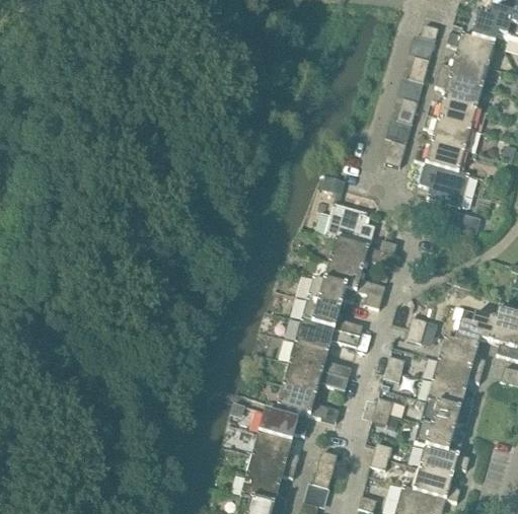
[(505,38),(517,42),(517,5),(514,4),(511,14),(512,15),(505,38)]
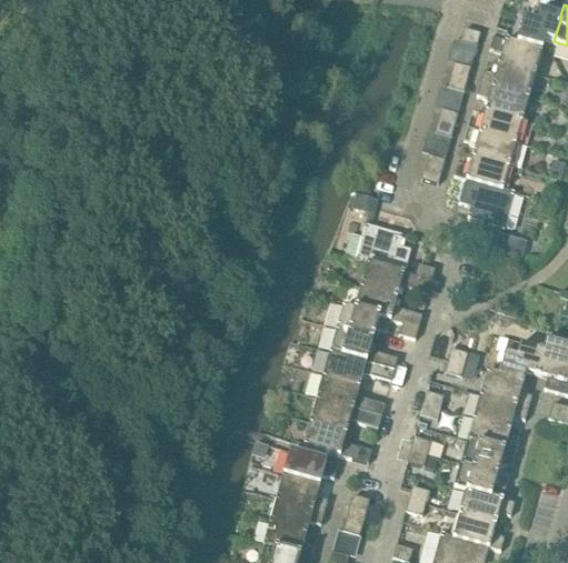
[(544,39),(554,41),(561,17),(560,16),(537,9),(534,21),(522,18),(516,41),(516,42),(540,49),(544,39)]
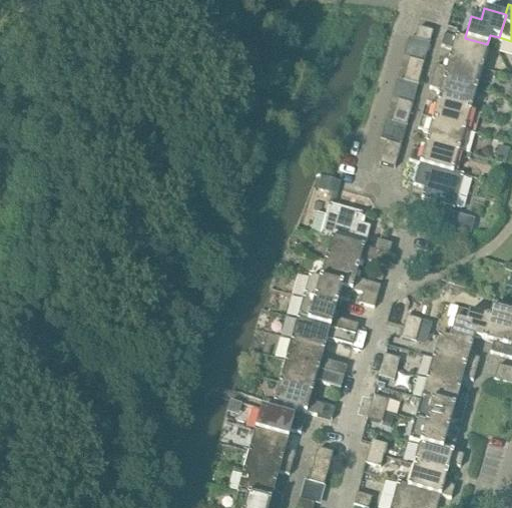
[(430,39),(431,37),(434,28),(419,24),(415,35),(430,39)]
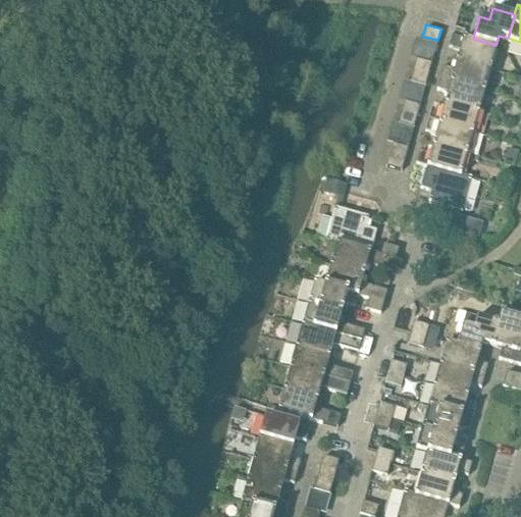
[(489,66),(496,45),(473,39),(473,38),(452,32),(449,44),(459,47),(456,57),(489,66)]
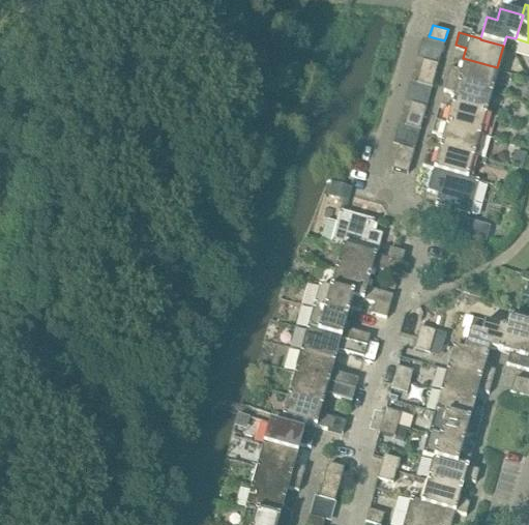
[(420,68),(436,73),(439,60),(423,56),(420,68)]
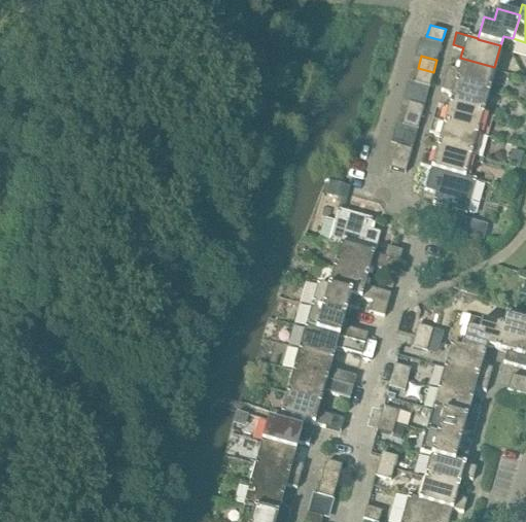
[(489,89),(494,67),(460,58),(458,67),(447,64),(444,75),(489,89)]
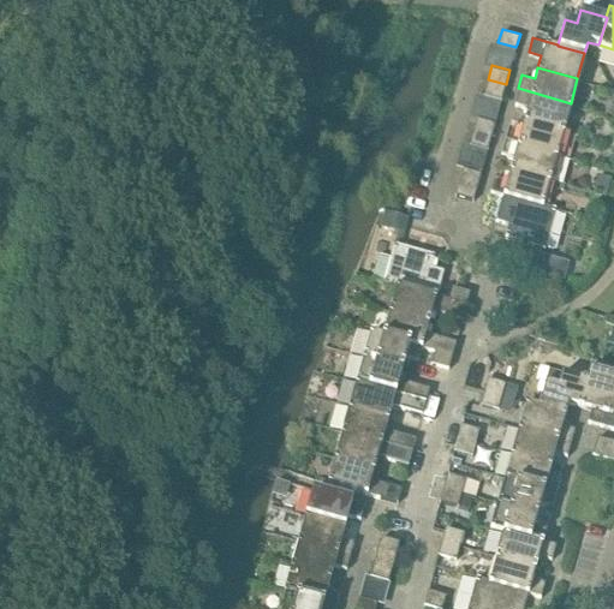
[(506,84),(488,79),(484,93),(502,99),(506,84)]
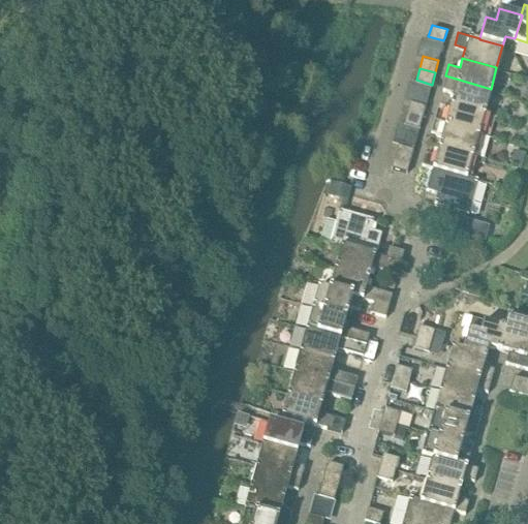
[(485,110),(491,89),(445,75),(442,88),(453,91),(449,100),(485,110)]
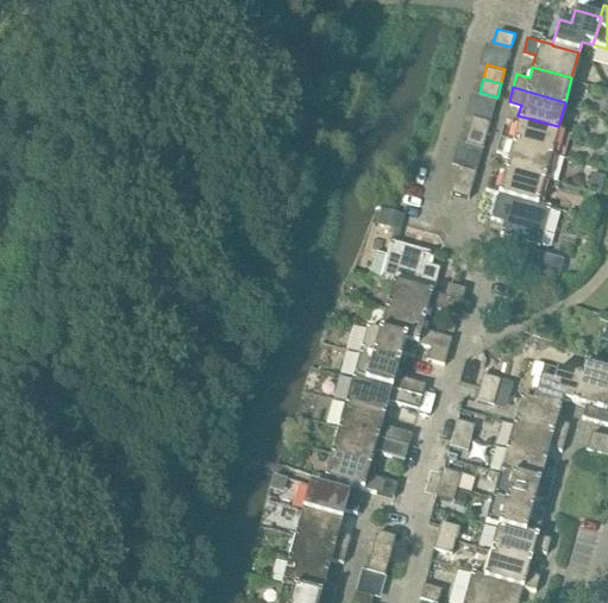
[(469,127),(487,132),(490,119),(472,114),(469,127)]
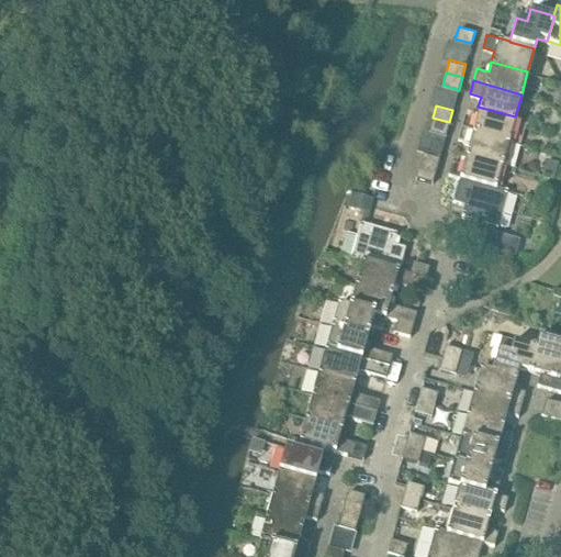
[(508,140),(515,117),(478,107),(475,117),(464,114),(461,126),(508,140)]
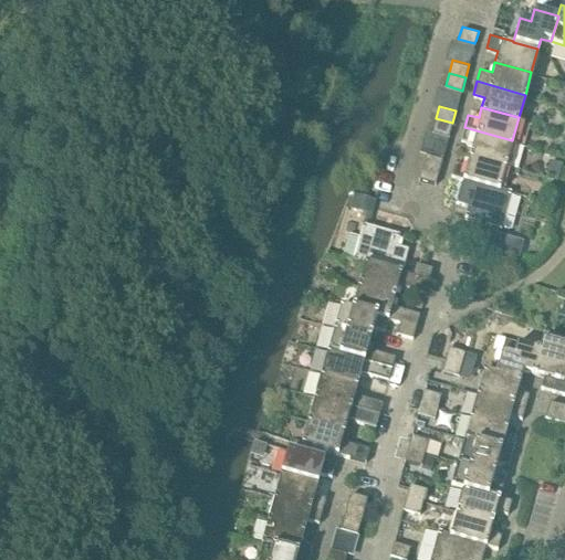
[(452,123),(436,118),(432,131),(449,136),(452,123)]
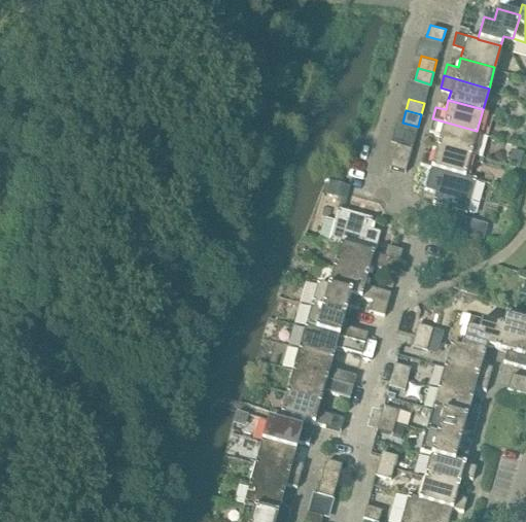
[(470,152),(477,131),(432,118),(429,130),(439,133),(436,142),(470,152)]
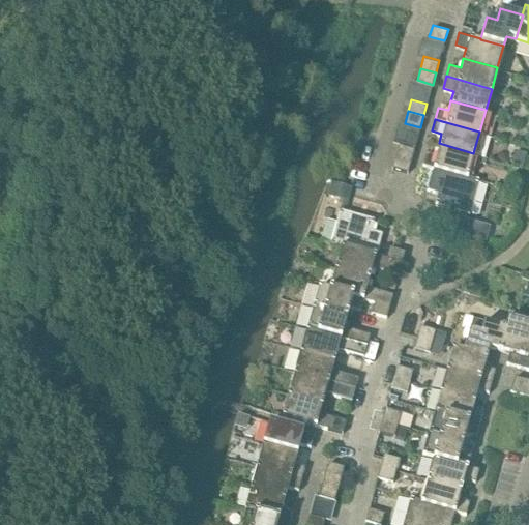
[(397,153),(411,158),(415,147),(400,143),(397,153)]
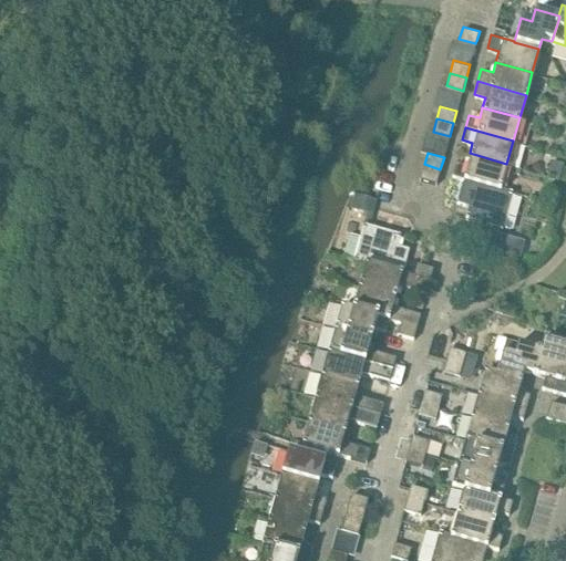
[(500,186),(506,164),(470,153),(466,164),(455,160),(452,174),(463,177),(463,176),(500,187),(500,186)]
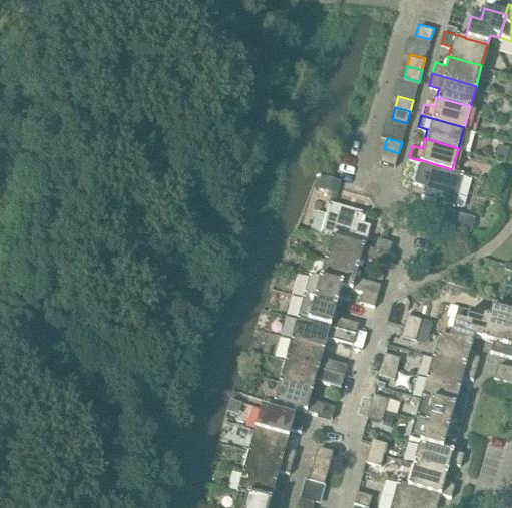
[(398,153),(384,148),(380,159),(395,164),(398,153)]
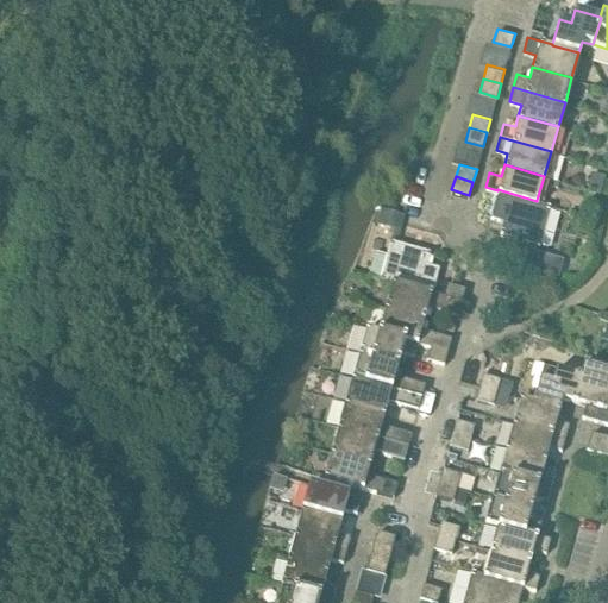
[(499,230),(519,236),(539,242),(550,203),(537,200),(537,201),(497,189),(497,190),(490,214),(502,219),(499,230)]
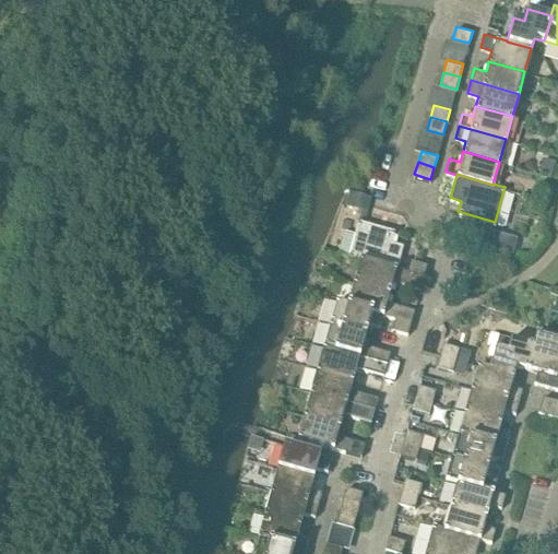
[(368,207),(370,201),(372,195),(353,189),(349,202),(368,207)]
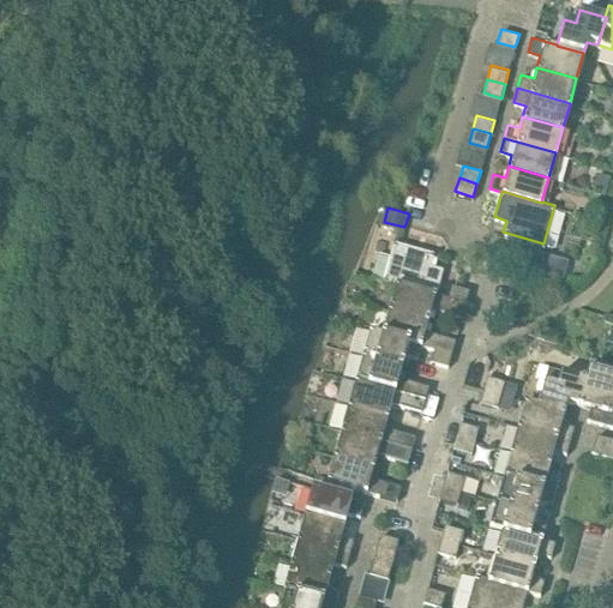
[(377,252),(371,272),(384,276),(383,280),(395,283),(395,282),(434,293),(436,293),(442,268),(430,265),(433,252),(394,241),(389,256),(377,252)]
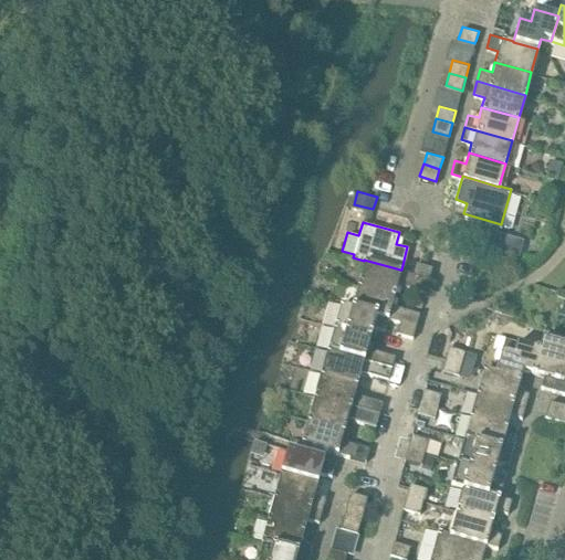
[(364,261),(358,283),(395,293),(398,283),(425,291),(428,277),(411,273),(411,272),(401,270),(400,270),(364,260),(364,261)]
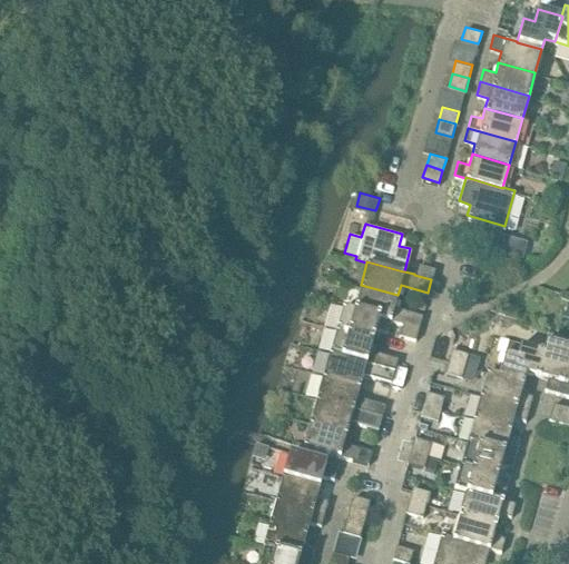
[(418,263),(414,274),(414,275),(431,279),(434,267),(418,263)]
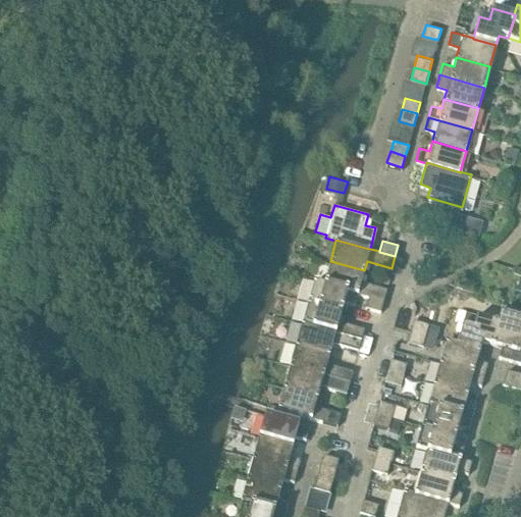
[(330,261),(324,281),(324,282),(358,292),(367,295),(368,294),(383,298),(386,288),(361,280),(364,270),(330,261)]
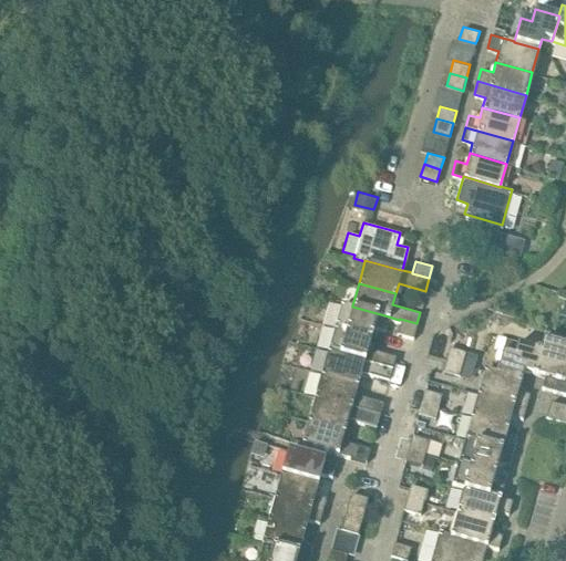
[(335,325),(371,335),(374,325),(386,329),(389,317),(352,307),(352,305),(341,302),(335,325)]
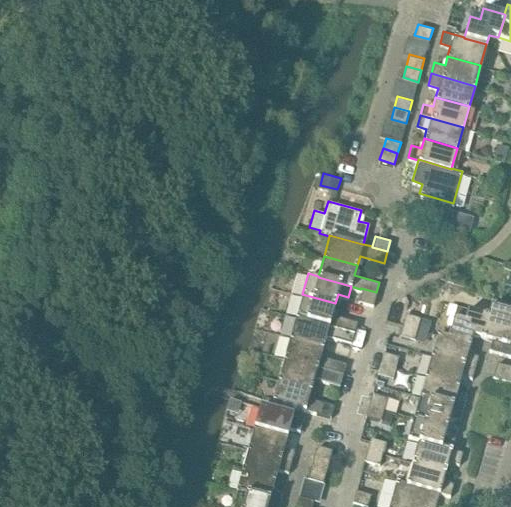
[(373,304),(376,292),(361,288),(360,289),(357,300),(373,304)]
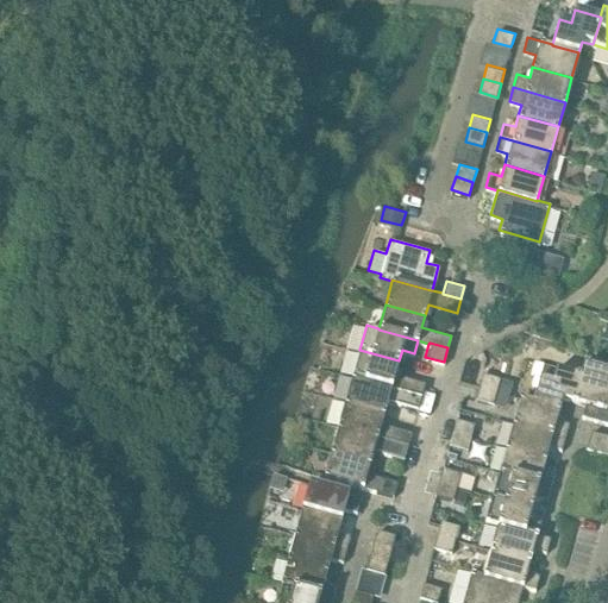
[(359,350),(352,376),(421,395),(425,382),(395,374),(399,360),(359,350)]
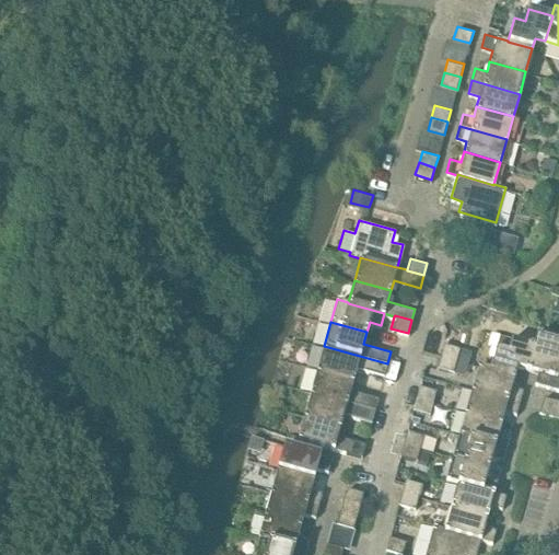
[(547,385),(548,381),(558,343),(558,337),(536,331),(533,343),(535,343),(527,368),(538,370),(535,381),(547,385)]
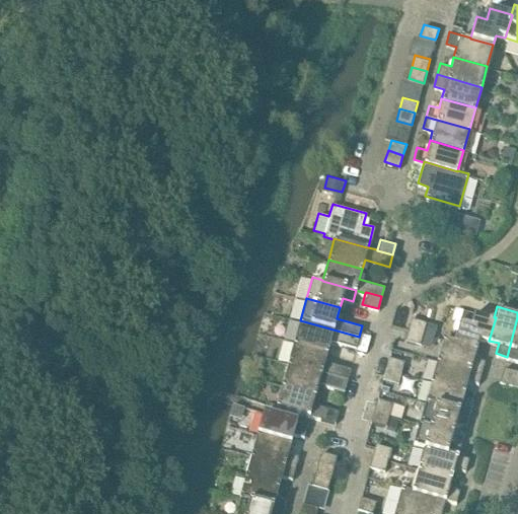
[(476,347),(478,338),(489,341),(496,317),(494,317),(472,311),(470,321),(459,318),(453,340),(453,341),(476,347)]
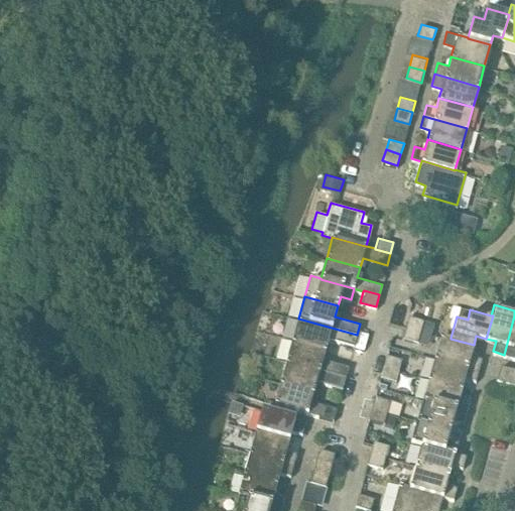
[(405,327),(420,331),(423,318),(408,314),(405,327)]
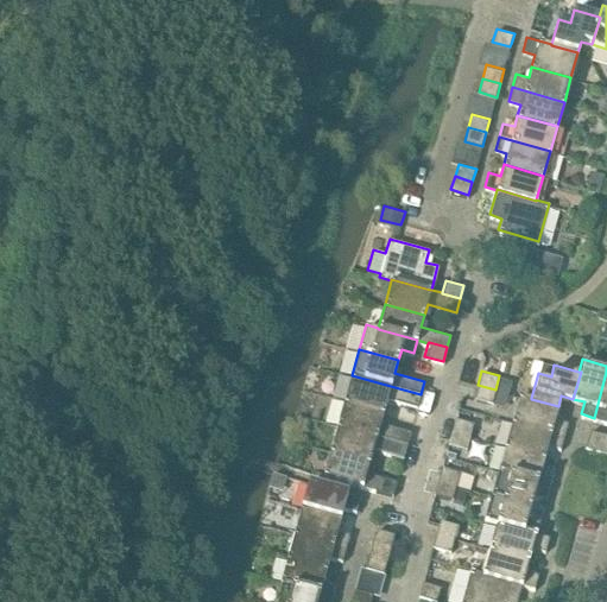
[(606,372),(595,413),(594,418),(606,422),(606,372)]
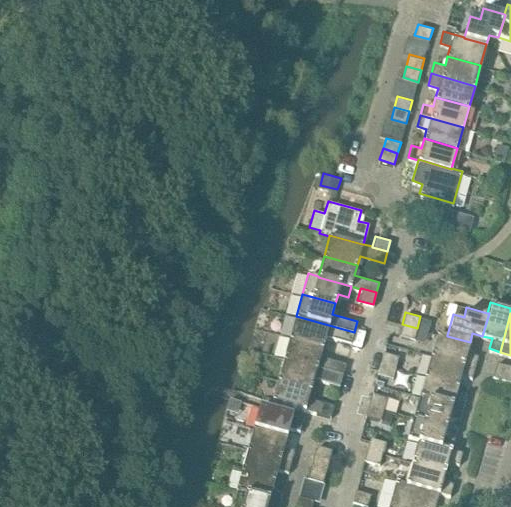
[(296,316),(291,336),(324,345),(326,336),(351,343),(354,332),(296,316)]
